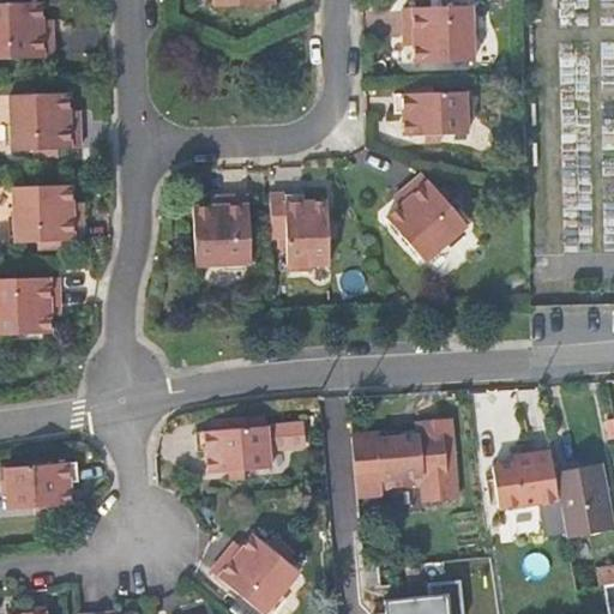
[(46,24),(46,12),(44,0),(0,0),(0,55),(54,52),(52,25),(46,24)]
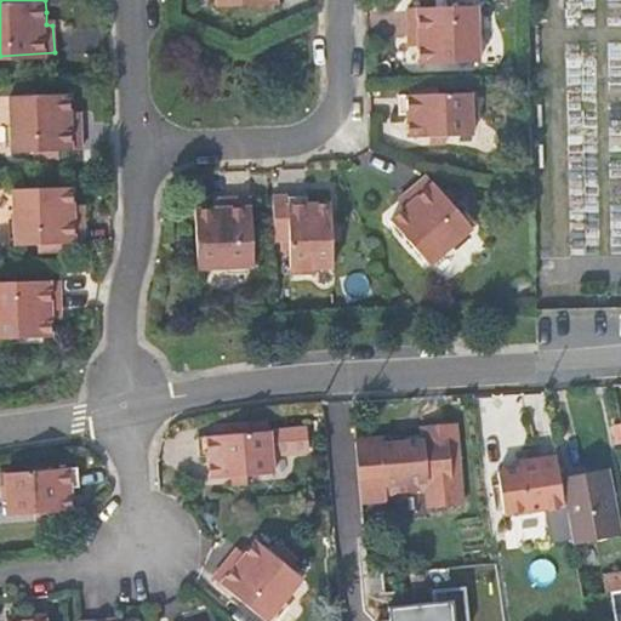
[(420,29),(420,39),(421,58),(480,55),(477,0),(472,0),(412,4),(414,29),(420,29)]
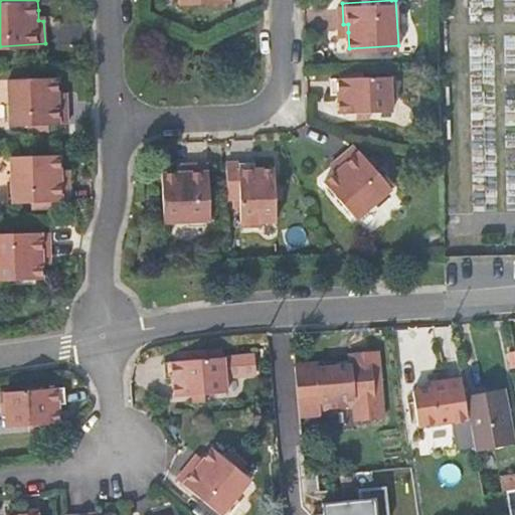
[(359,109),(375,109),(392,108),(392,93),(396,93),(395,72),(332,75),(332,90),(340,90),(341,110),(359,109)]
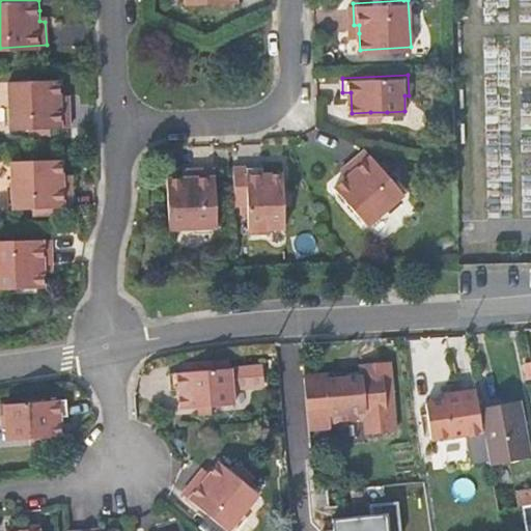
[(26,129),(47,128),(70,127),(68,102),(64,102),(63,94),(62,78),(14,80),(16,130),(26,129)]
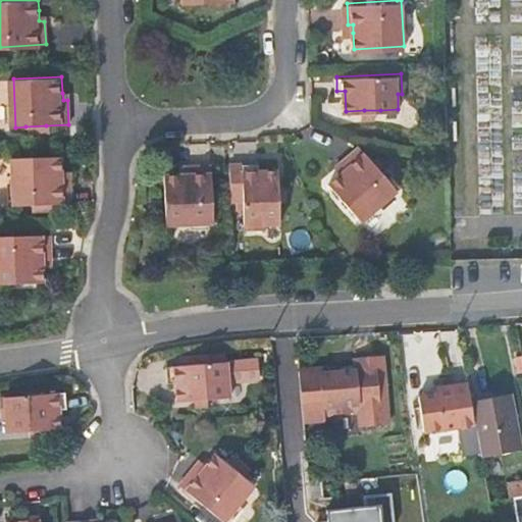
[(343,166),(337,170),(326,178),(359,216),(395,186),(358,144),(338,160),(343,166)]
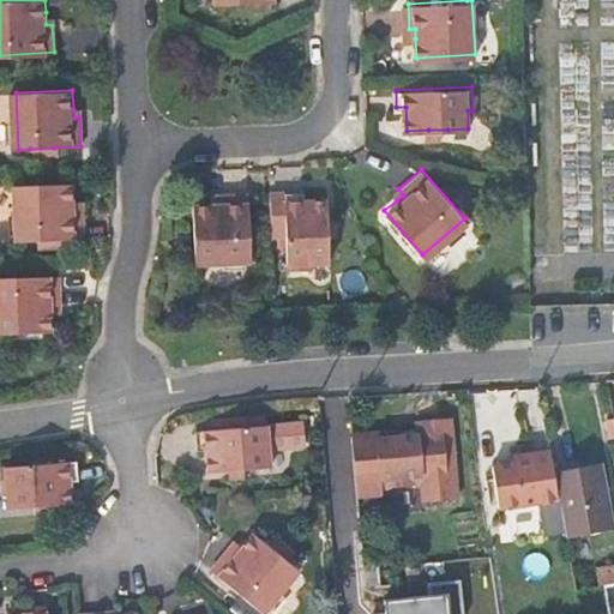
[(23,240),(35,239),(59,238),(85,236),(84,208),(78,209),(78,198),(77,181),(20,185),(23,240)]
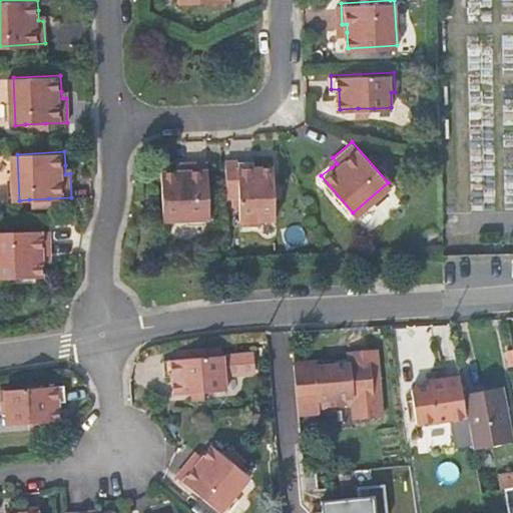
[(328,162),(332,167),(337,163),(333,157),(328,162)]
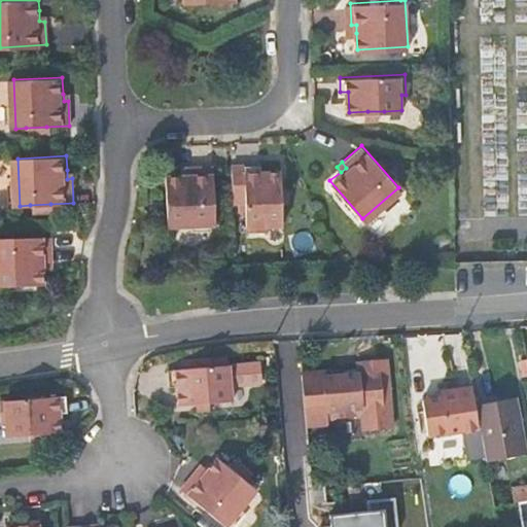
[(279,169),(259,170),(259,164),(232,165),(234,200),(241,200),(246,200),(246,209),(247,230),(281,229),(280,199),(280,186),(279,169)]
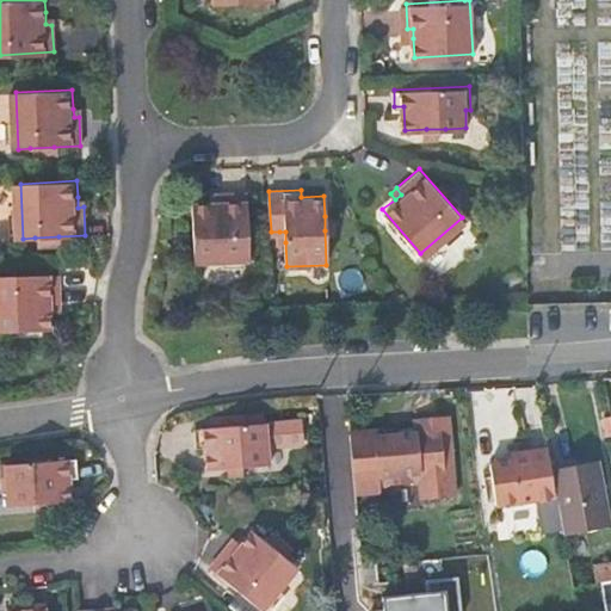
[(217,201),(210,201),(192,201),(196,258),(250,254),(246,192),(217,193),(217,201)]
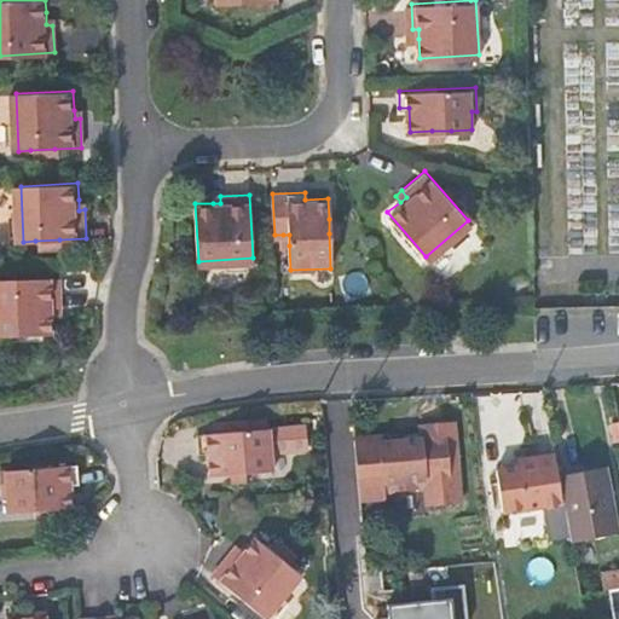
[(59,250),(59,239),(35,241),(36,252),(59,250)]
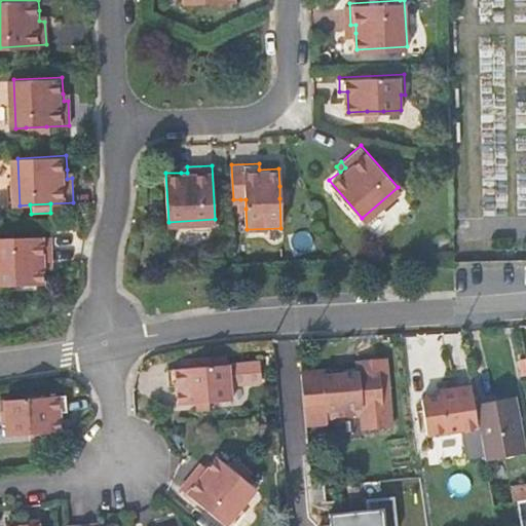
[(0,285),(43,283),(42,268),(41,261),(46,260),(45,235),(0,237),(0,285)]
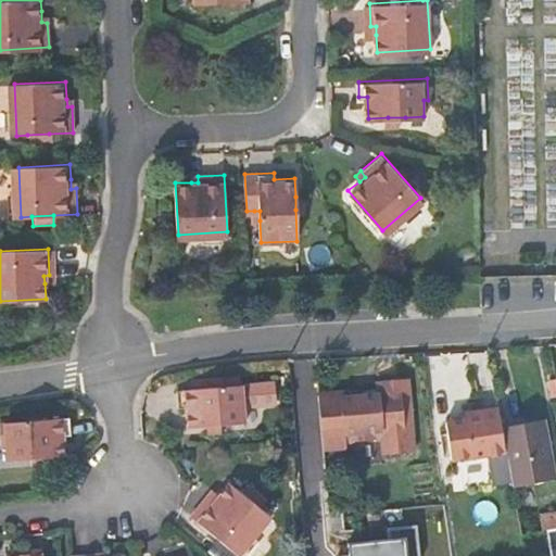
[(242,373),(226,374),(227,383),(243,382),(242,373)]
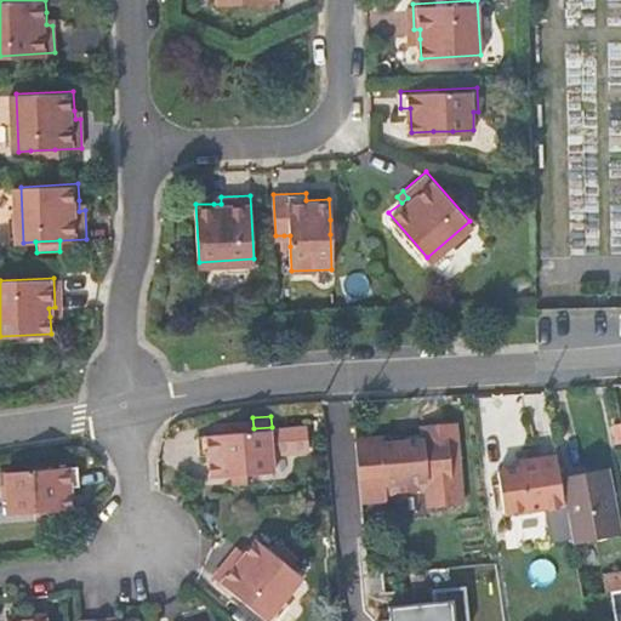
[(212,474),(239,472),(255,471),(277,468),(274,451),(309,448),(307,423),(272,427),(254,428),(252,417),(216,421),(217,432),(201,434),(203,451),(210,451),(212,474)]
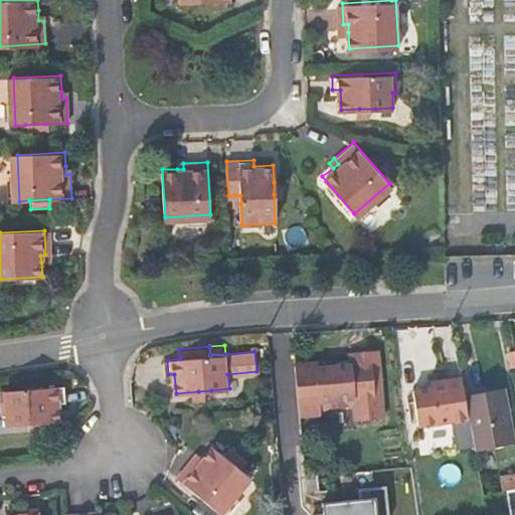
[(337,369),(297,372),(301,416),(321,414),(320,409),(354,406),(355,421),(381,418),(376,353),(350,355),(351,362),(337,363),(337,369)]
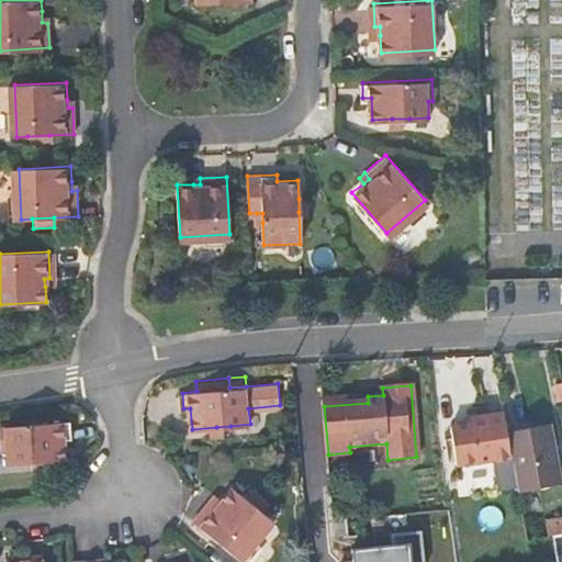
[(324,400),(324,406),(368,403),(368,396),(324,400)]
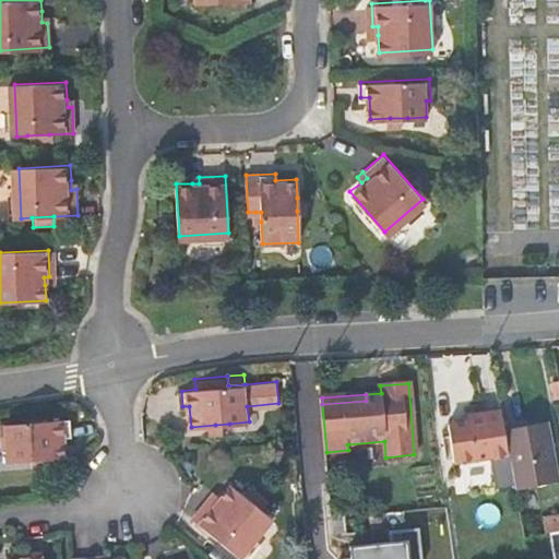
[(460,479),(513,470),(507,432),(502,411),(483,415),(484,421),(468,424),(450,427),(460,479)]
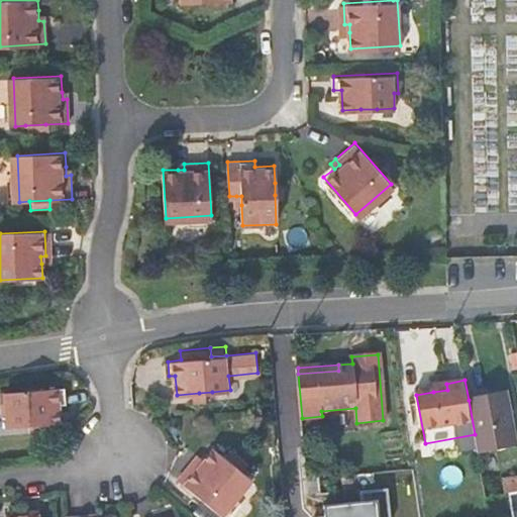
[(7,426),(29,423),(43,421),(60,420),(58,398),(65,397),(64,381),(0,387),(0,407),(0,408),(5,409),(7,426)]
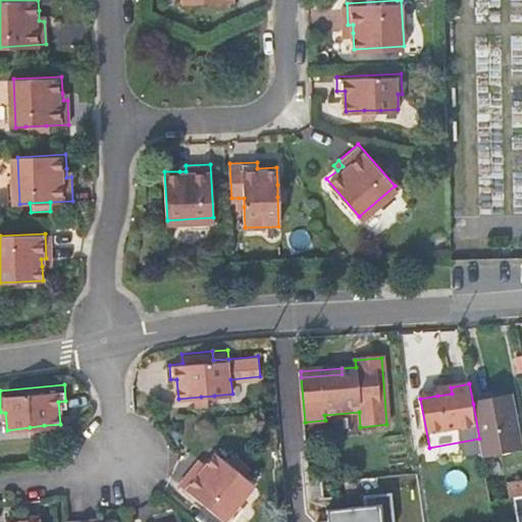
[(436,389),(437,396),(452,394),(451,387),(436,389)]
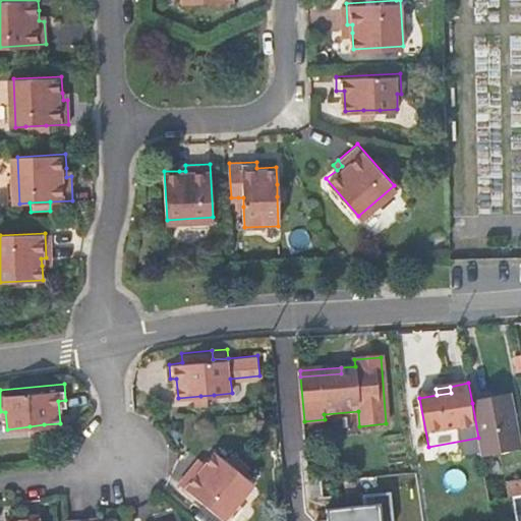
[(215,401),(214,395),(200,396),(201,403),(215,401)]
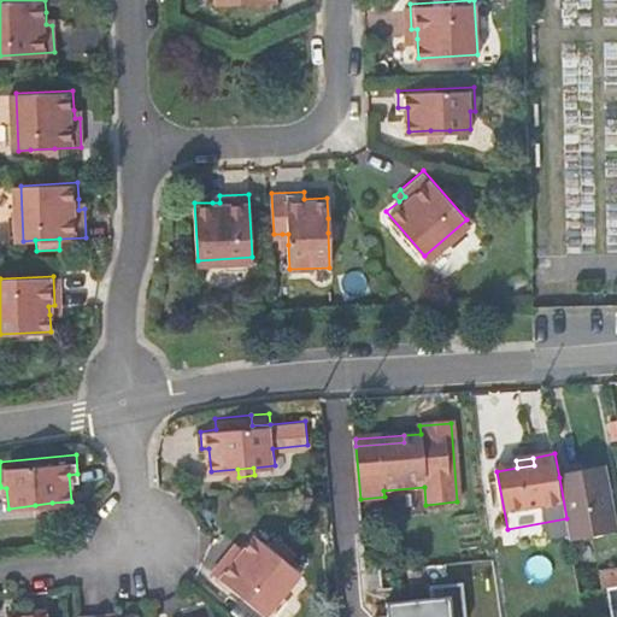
[(603,469),(559,477),(566,518),(570,539),(616,532),(603,469)]
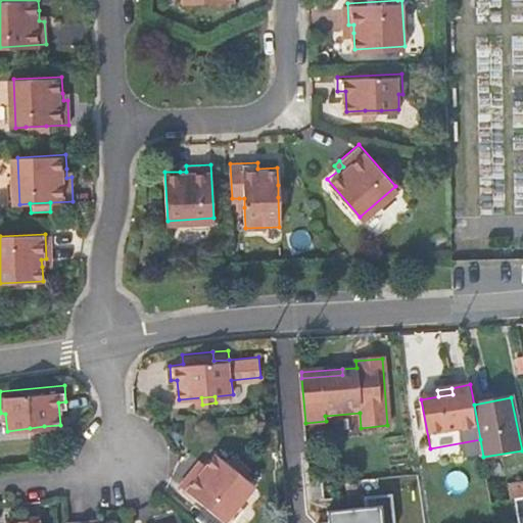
[(219,454),(211,463),(205,471),(201,467),(186,486),(228,521),(256,485),(248,478),(254,469),(239,456),(232,465),(219,454)]
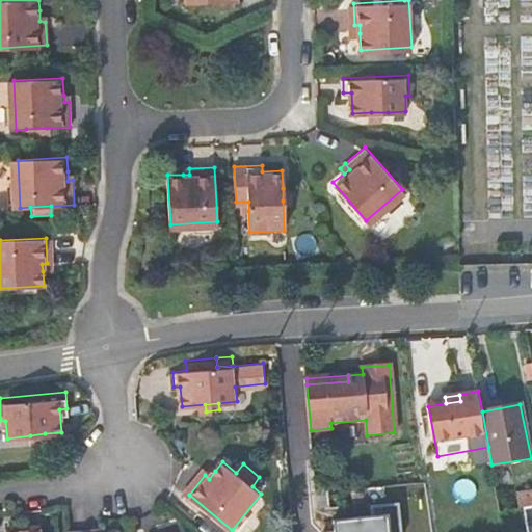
[(211,468),(205,475),(209,479),(215,471),(211,468)]
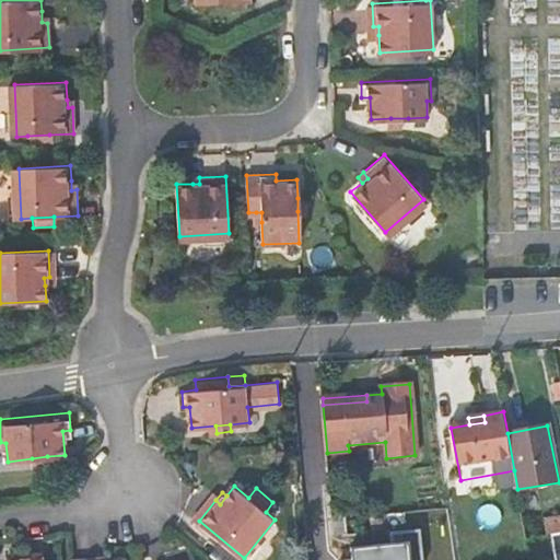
[(559,517),(547,521),(549,534),(559,532),(559,517)]
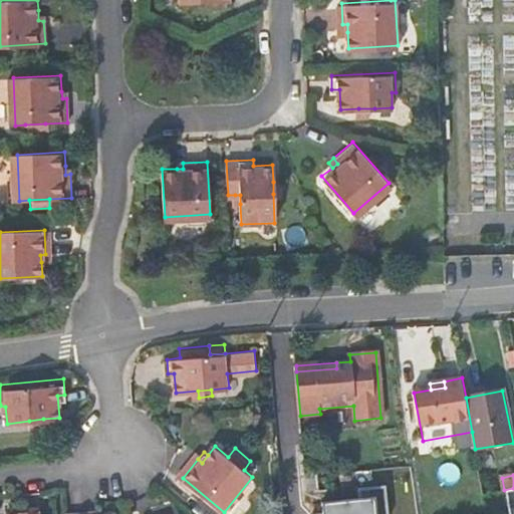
[(476,497),(483,496),(483,494),(480,482),(474,484),(476,497)]
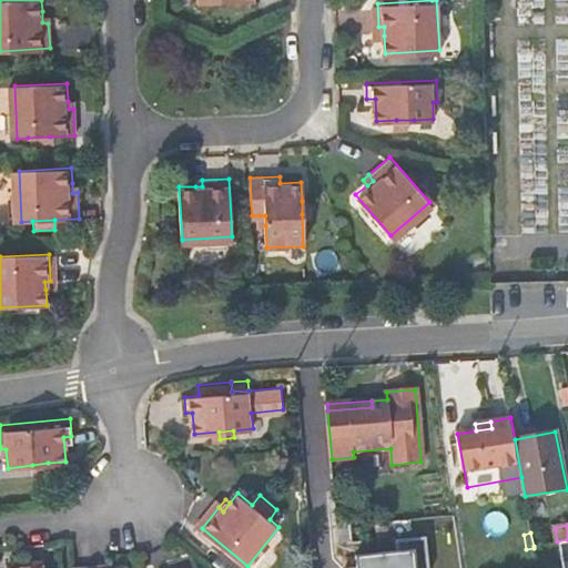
[(429,567),(427,538),(395,543),(396,553),(358,557),(359,567),(429,567)]
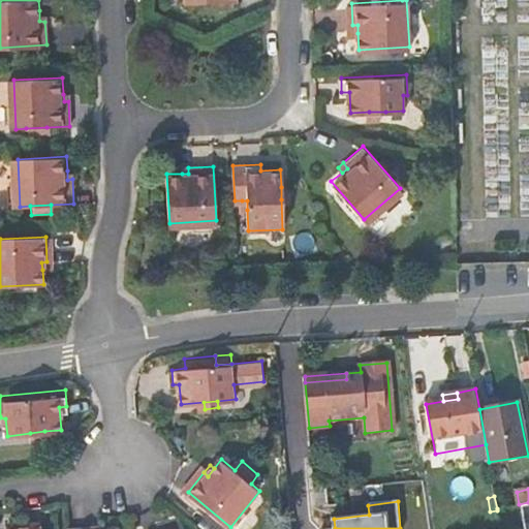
[(522,526),(528,524),(528,502),(519,504),(522,526)]
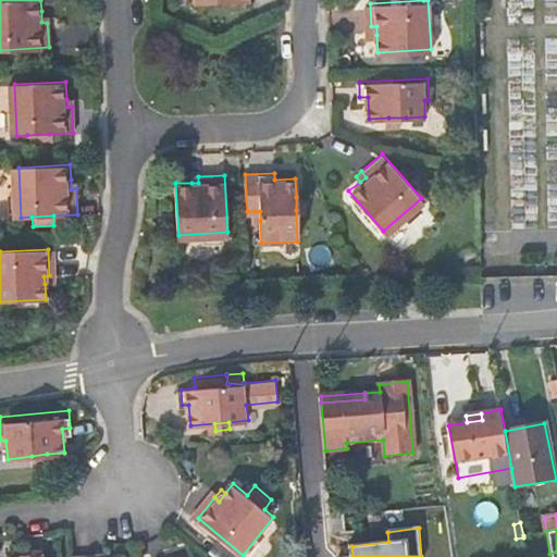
[(5,556),(42,556),(41,544),(27,545),(27,553),(5,556)]
